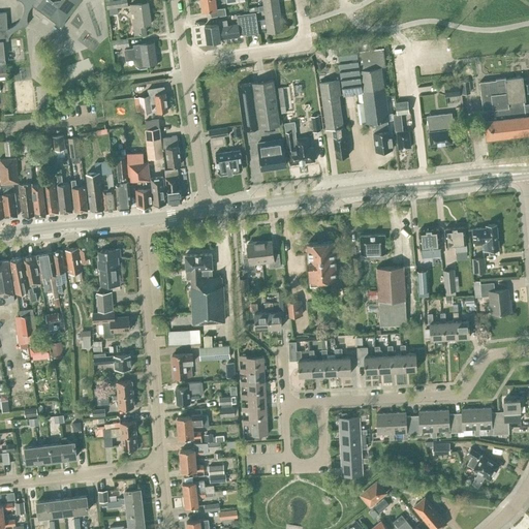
[(20,0),(21,0),(22,1),(23,2),(24,3),(24,5),(24,8),(24,11),(22,16),(20,19),(18,22),(13,25),(10,27),(7,29),(8,38),(10,35),(10,34),(12,32),(14,30),(17,28),(21,27),(24,26),(26,27),(25,26),(28,23),(27,22),(27,19),(27,17),(28,13),(29,10),(31,7),(32,5),(56,23),(55,24),(61,29),(65,23),(64,22),(80,0),(20,0)]
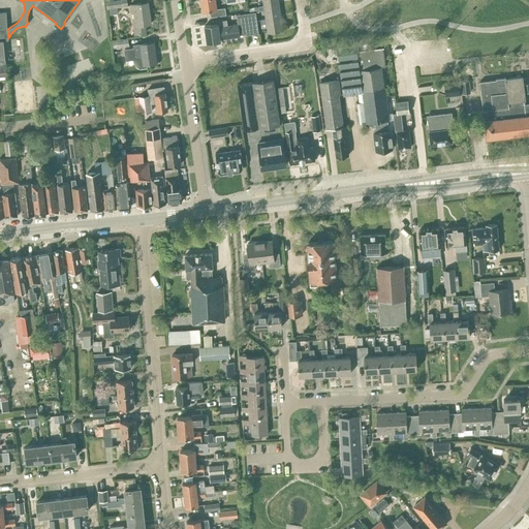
[(128,6),(126,0),(112,0),(105,1),(106,9),(128,6)]
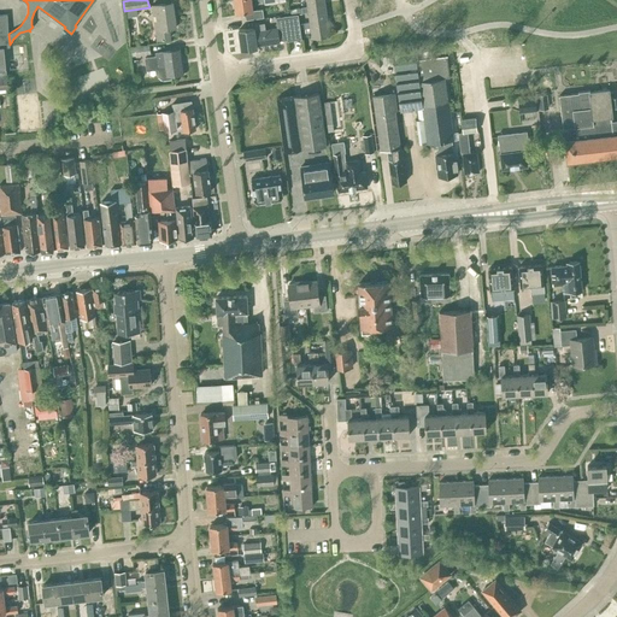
[(283,0),(234,0),(236,13),(245,12),(246,21),(264,18),(262,9),(253,10),(251,0),(254,0),(254,1),(264,0),(264,4),(285,1),(283,0)]
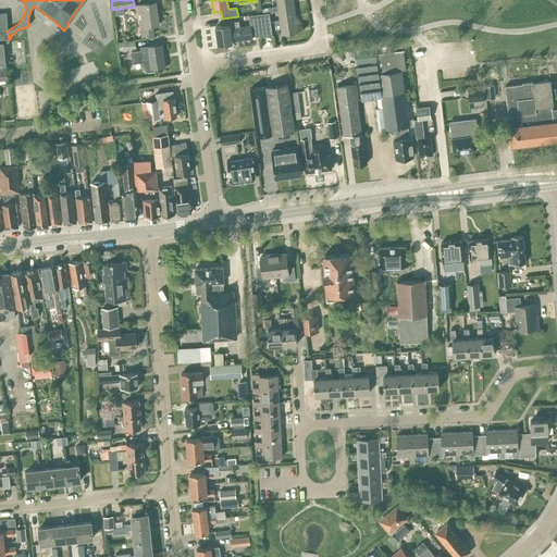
[(152,26),(159,25),(156,2),(137,5),(138,14),(140,14),(141,19),(139,20),(141,36),(153,35),(152,26)]
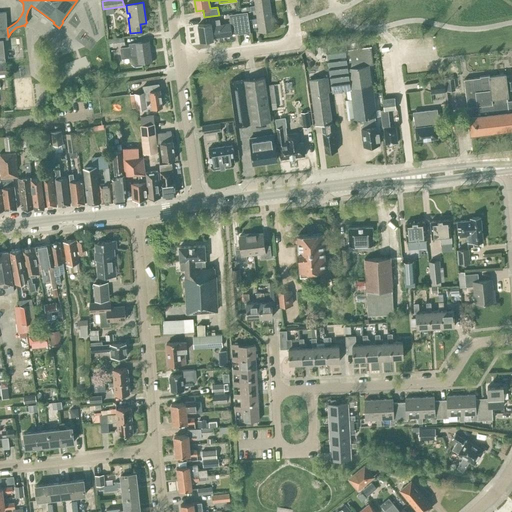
[(257,18),(272,16),(270,3),(255,5),(250,6),(251,10),(256,9),(257,18)]
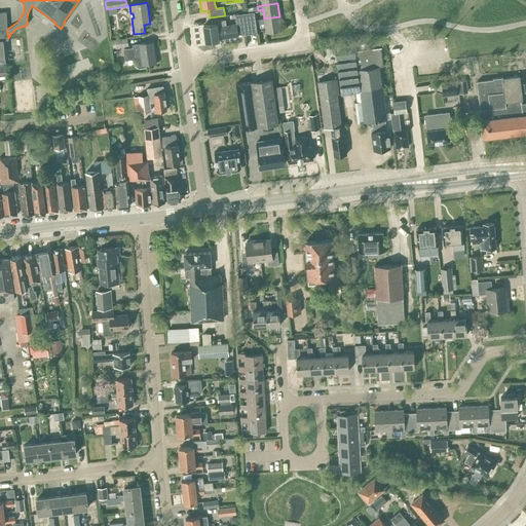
[(245,34),(254,33),(256,33),(253,11),(235,14),(237,24),(226,26),(225,20),(216,22),(216,24),(203,26),(205,42),(219,40),(219,38),(238,36),(238,35),(245,34)]
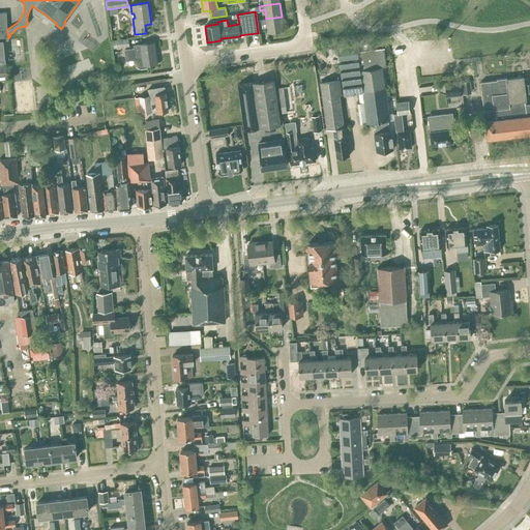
[(0,60),(5,60),(3,40),(8,40),(8,38),(7,29),(6,12),(0,12),(0,60)]
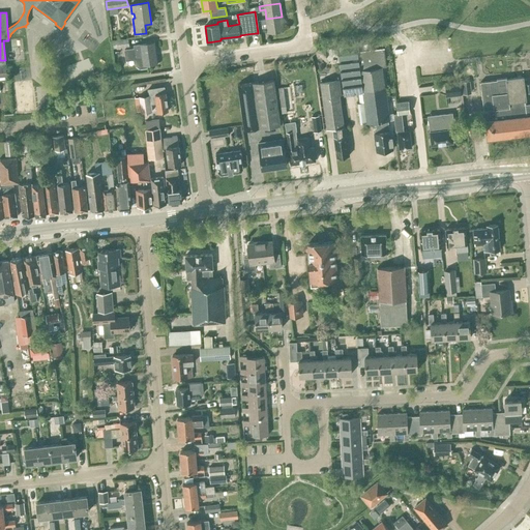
[(268,33),(284,31),(282,17),(266,19),(261,20),(262,24),(267,24),(267,27),(268,33)]
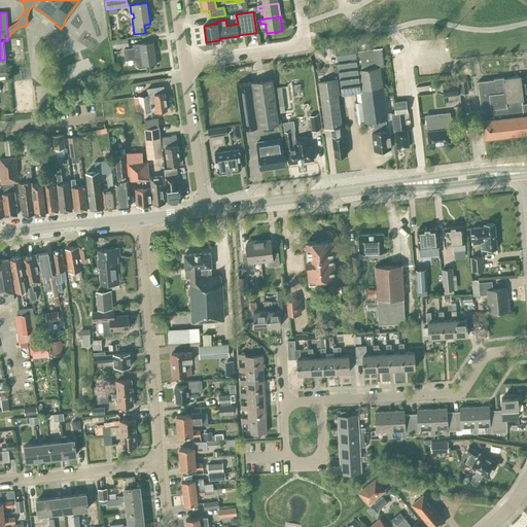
[(129,46),(128,39),(111,41),(112,48),(129,46)]
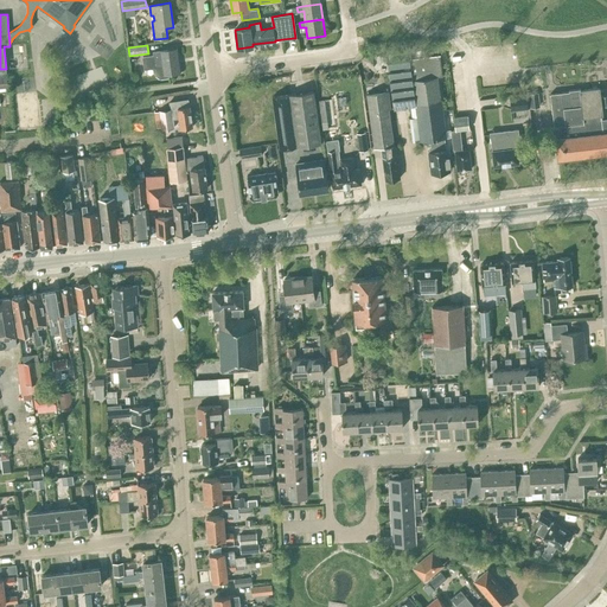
[(168,75),(179,72),(176,49),(153,52),(154,56),(142,57),(145,69),(155,68),(157,75),(160,78),(168,77),(168,75)]
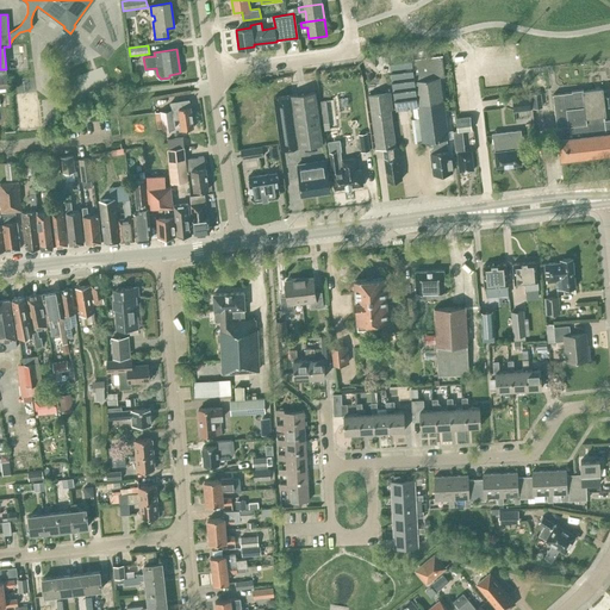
[(440,78),(444,76),(441,55),(390,62),(396,110),(418,106),(419,118),(414,119),(417,143),(433,141),(434,153),(431,153),(434,174),(452,173),(450,167),(452,166),(450,157),(449,159),(448,150),(447,139),(448,138),(440,78)]
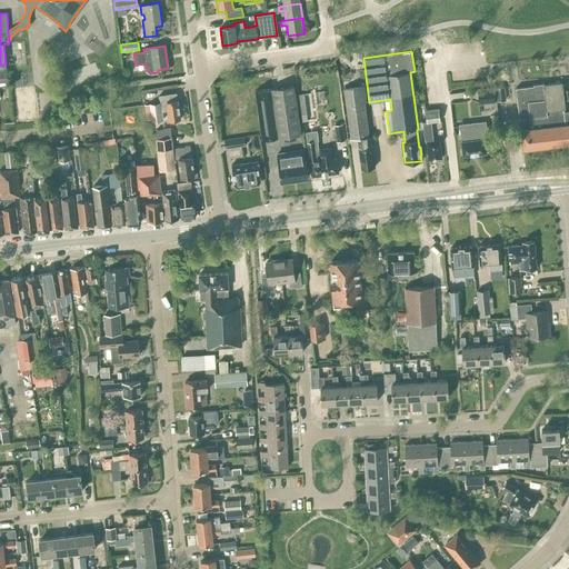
[(568,111),(565,112),(563,112),(563,108),(566,108),(562,82),(543,85),(543,83),(533,85),(533,86),(516,88),(518,107),(519,107),(520,118),(519,118),(523,149),(568,143),(568,111)]
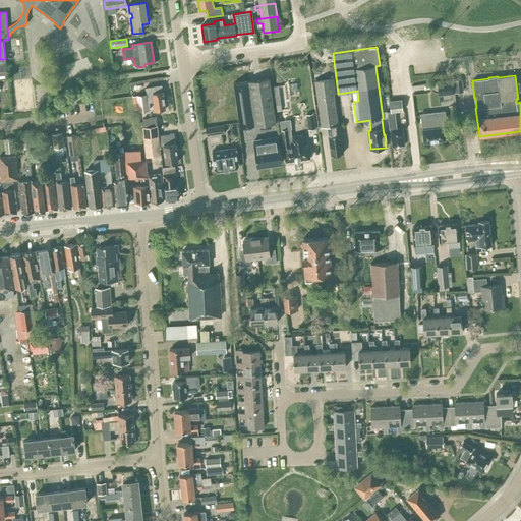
[(240,127),(276,123),(270,78),(234,82),(240,127)]
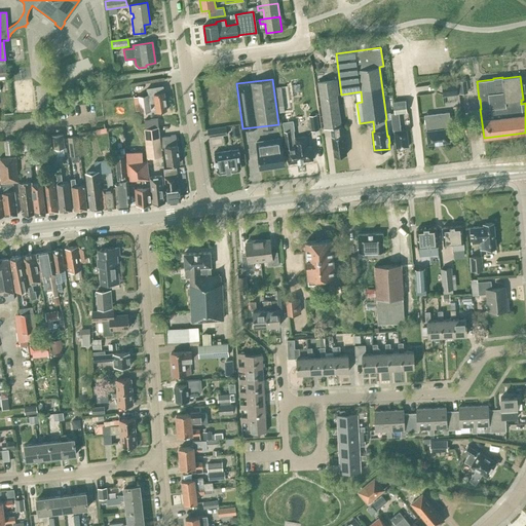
[(341,125),(337,95),(339,95),(337,79),(318,81),(325,127),(333,126),(334,137),(332,137),(334,156),(346,154),(342,125),(341,125)]
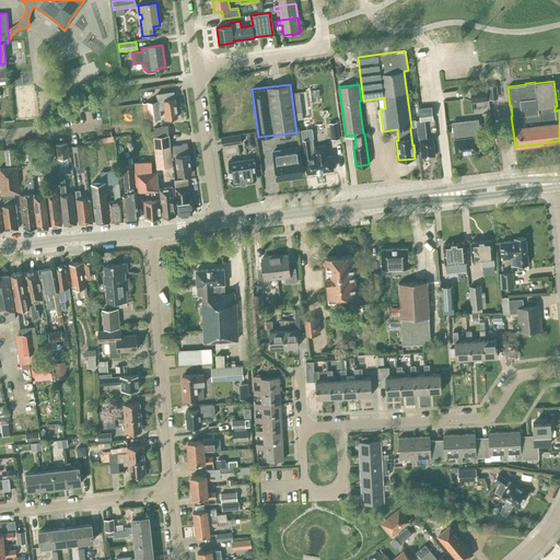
[(488,101),(486,85),(469,88),(471,103),(488,101)]
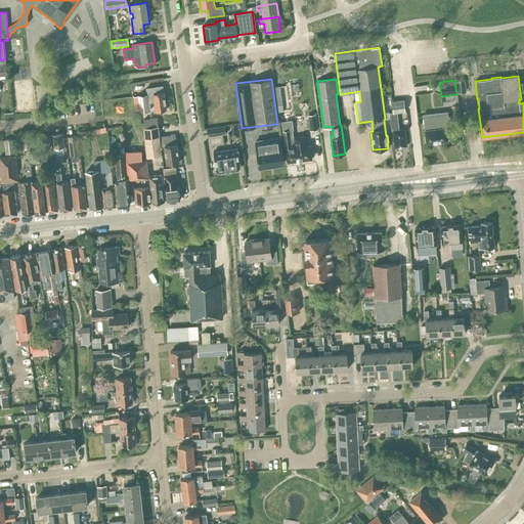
[(156,112),(167,110),(163,85),(145,88),(146,94),(137,95),(139,112),(150,111),(149,102),(155,102),(156,112)]
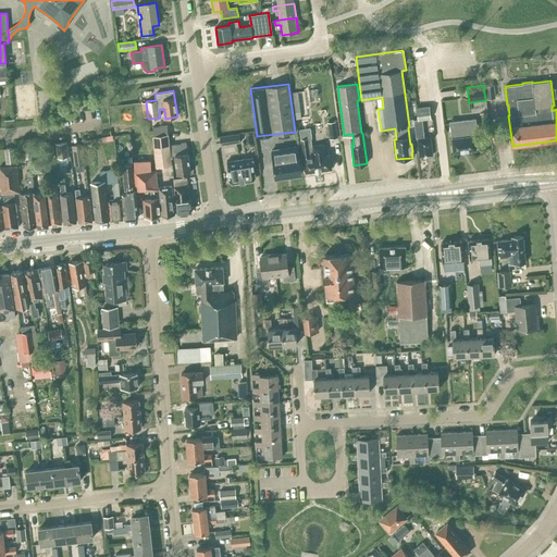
[(422,119),(431,119),(430,107),(417,108),(418,120),(413,120),(416,139),(418,139),(419,157),(432,155),(431,137),(424,138),(422,119)]
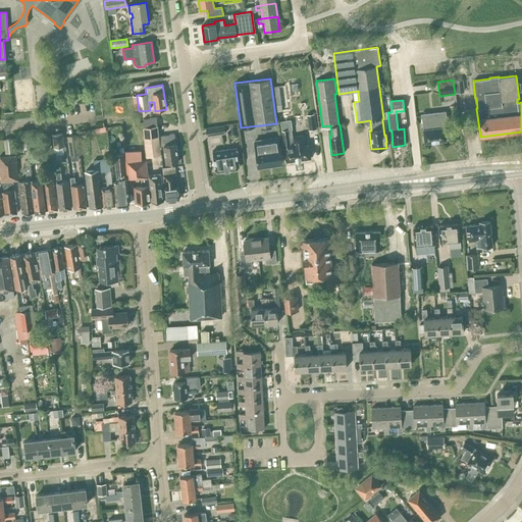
[(445,126),(444,125),(448,124),(446,111),(421,113),(422,123),(423,123),(425,143),(447,141),(445,126)]
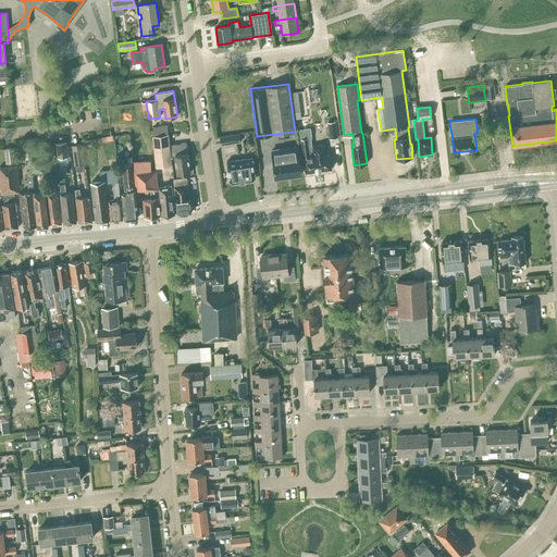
[(337,137),(335,121),(327,122),(330,138),(337,137)]
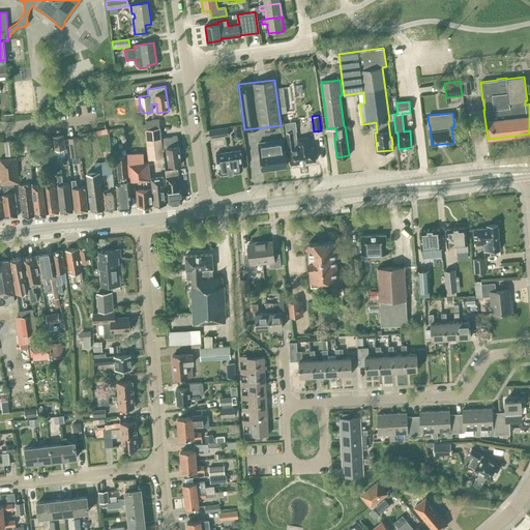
[(146,129),(148,158),(163,157),(159,127),(158,120),(146,121),(146,129)]
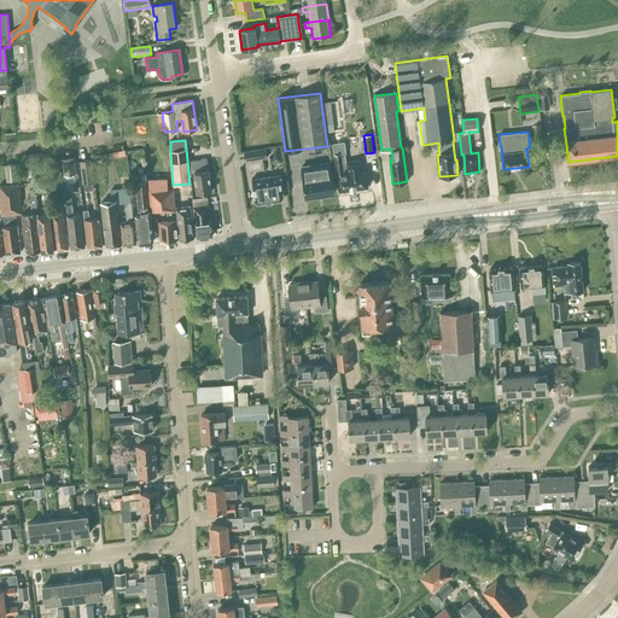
[(345,162),(344,153),(347,153),(344,141),(332,144),(339,191),(368,187),(366,170),(361,172),(360,161),(345,162)]
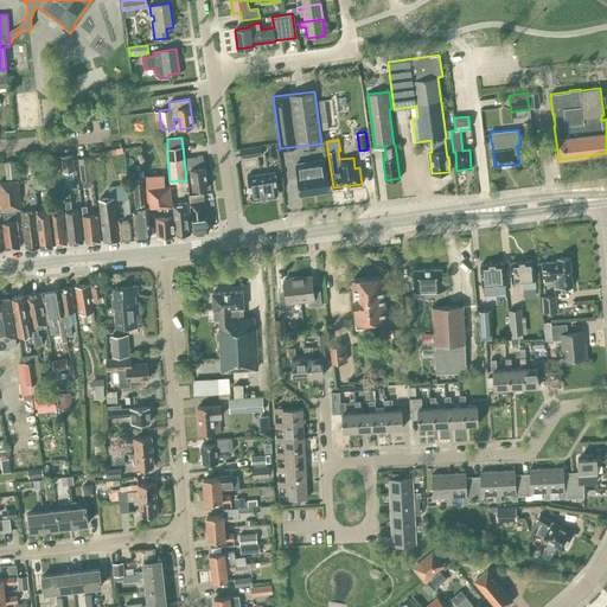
[(262,155),(261,145),(240,148),(241,159),(262,155)]
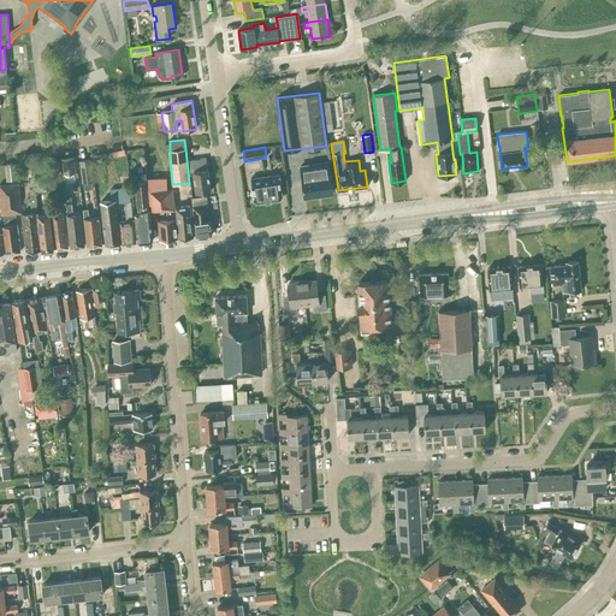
[(76,173),(75,157),(60,159),(63,175),(76,173)]
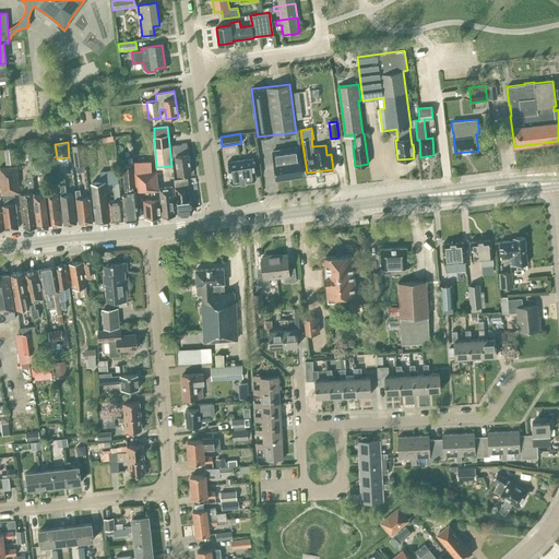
[(52,143),(43,144),(44,156),(54,155),(52,143)]
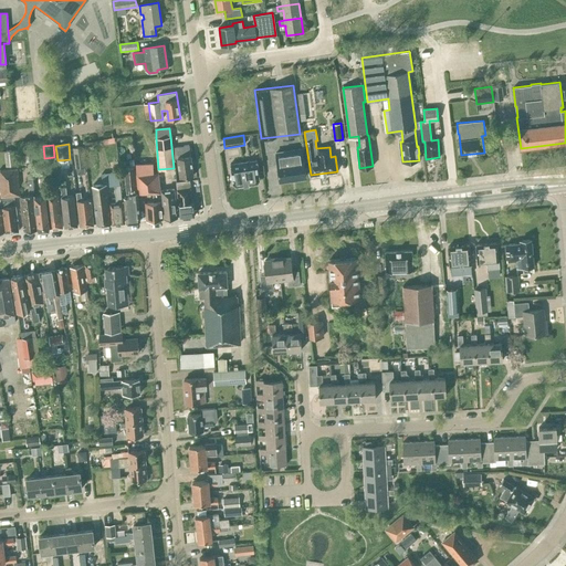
[(180,177),(187,176),(194,175),(189,145),(173,147),(174,158),(178,157),(180,177)]
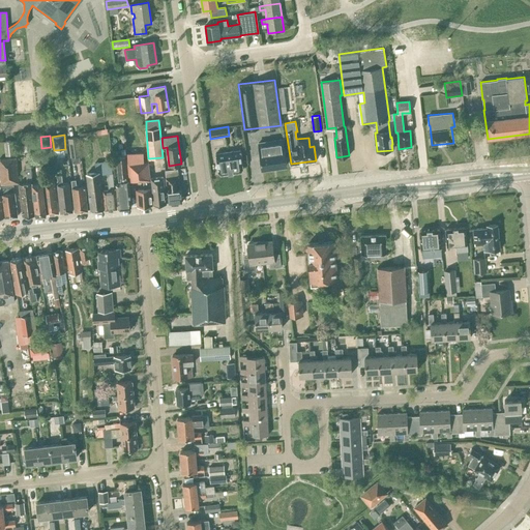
[(81,156),(78,137),(68,138),(70,157),(81,156)]
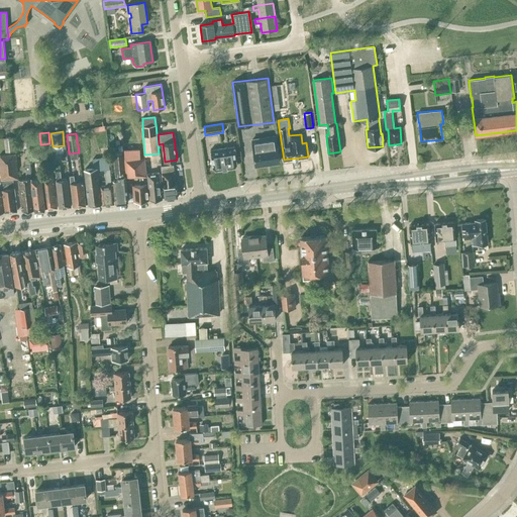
[(255,164),(280,161),(277,144),(276,137),(277,137),(276,134),(251,138),(251,141),(252,141),(254,149),(253,149),(255,164)]
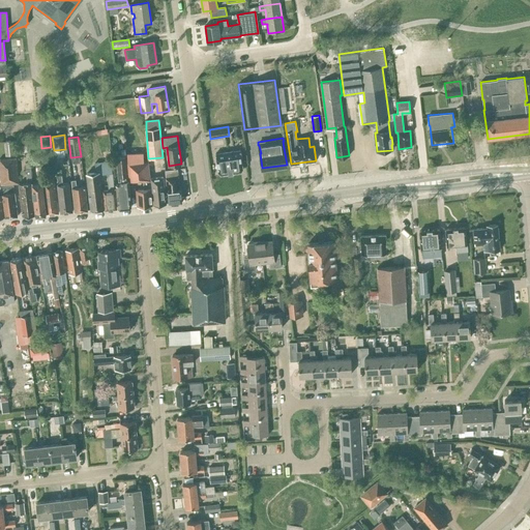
[(15,155),(12,140),(3,141),(5,155),(15,155)]
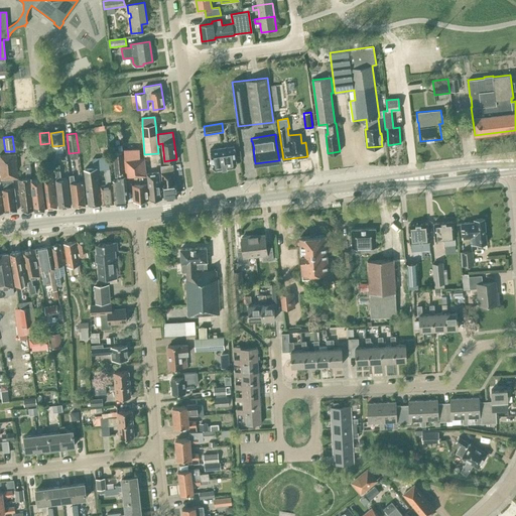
[(215,169),(235,166),(237,163),(234,145),(210,149),(213,167),(215,169)]
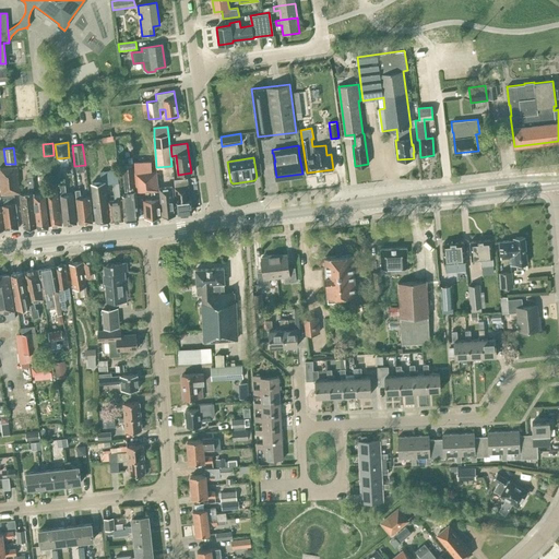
[(145,217),(161,216),(156,170),(152,170),(151,162),(134,163),(135,171),(134,171),(137,191),(151,190),(152,199),(144,200),(145,217)]
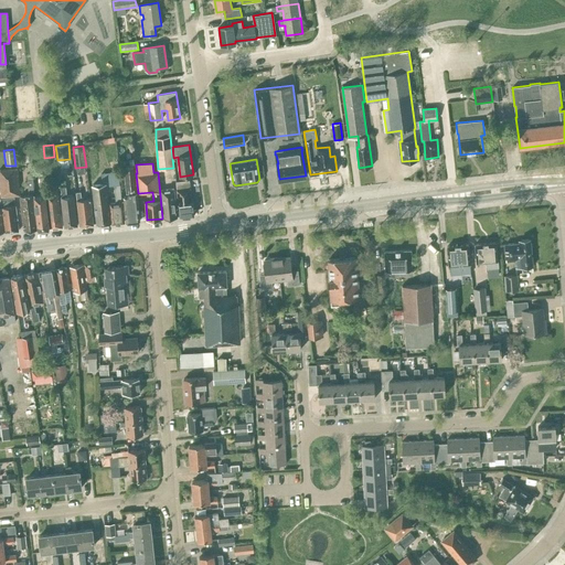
[(140,221),(137,192),(135,167),(125,168),(127,193),(128,193),(128,196),(124,196),(126,222),(140,221)]
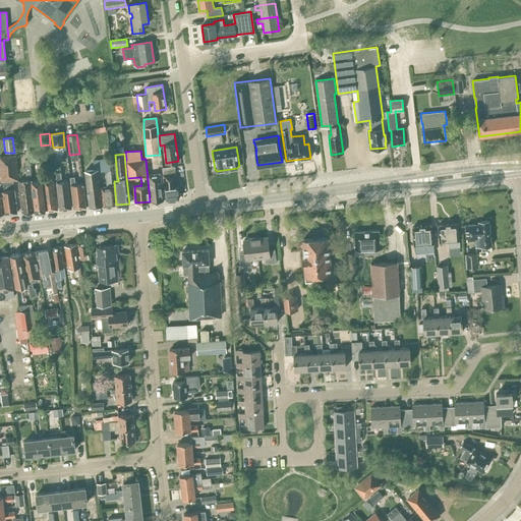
[(18,180),(16,156),(0,157),(0,175),(0,181),(18,180)]
